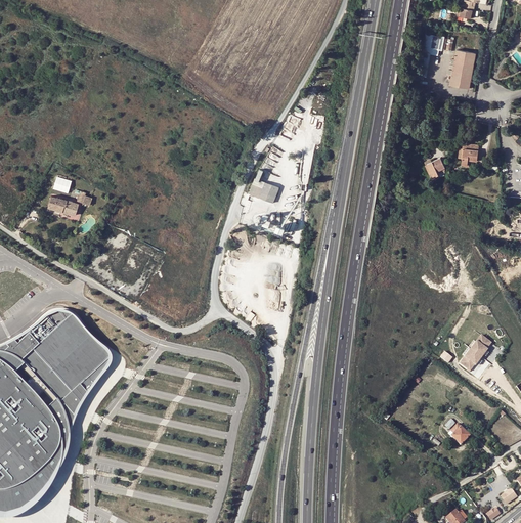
[(465,0),(458,0),(457,7),(458,7),(470,9),(470,6),(467,5),(468,0),(465,0)]
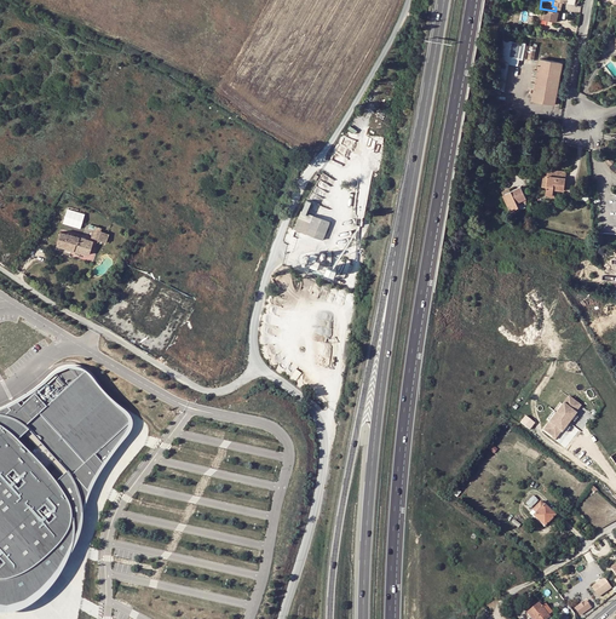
[(556,11),(541,9),(540,11),(539,18),(543,19),(542,24),(547,24),(547,21),(552,21),(552,16),(554,16),(556,11)]
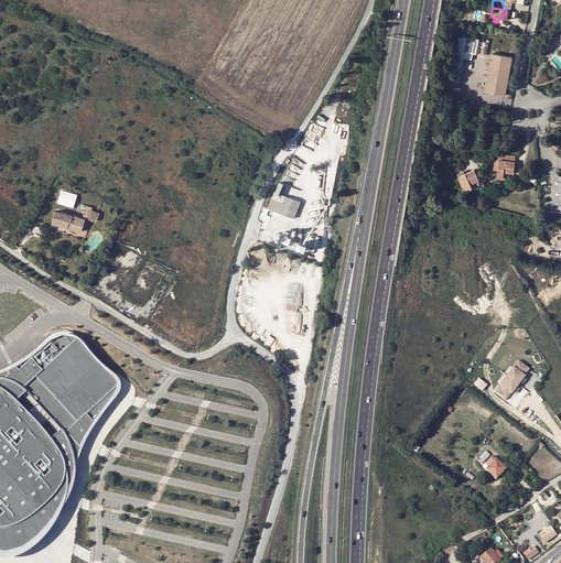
[(460,56),(467,57),(471,39),(471,38),(455,35),(451,54),(449,71),(456,73),(460,56)]
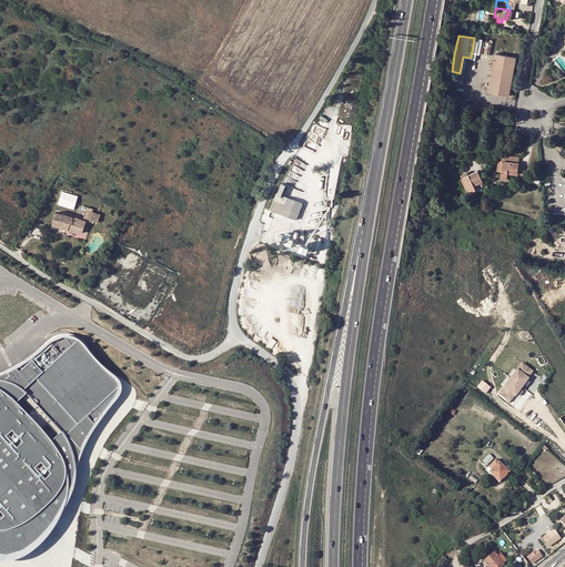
[(506,85),(512,54),(492,51),(490,62),(485,61),(484,67),(488,68),(487,73),(483,72),(482,79),(486,79),(485,81),(506,85)]
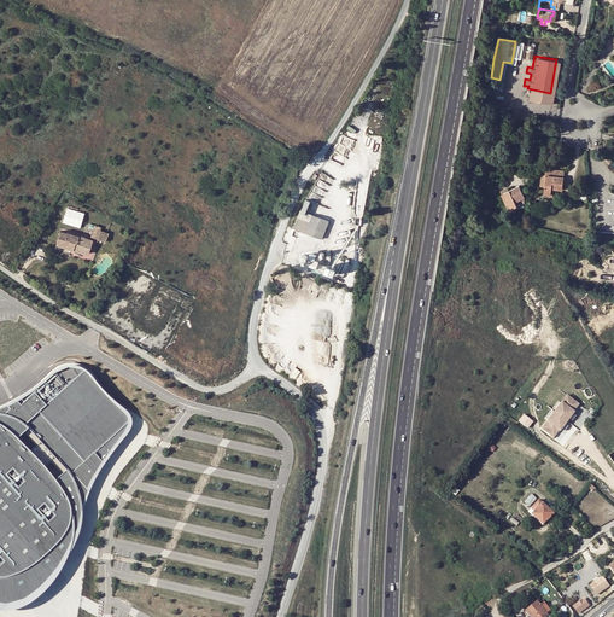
[(526,98),(548,103),(550,93),(527,88),(526,98)]
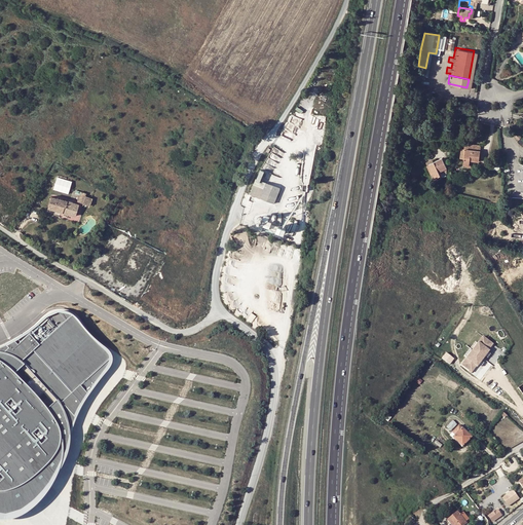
[(428,139),(440,141),(442,133),(431,130),(430,137),(428,139)]
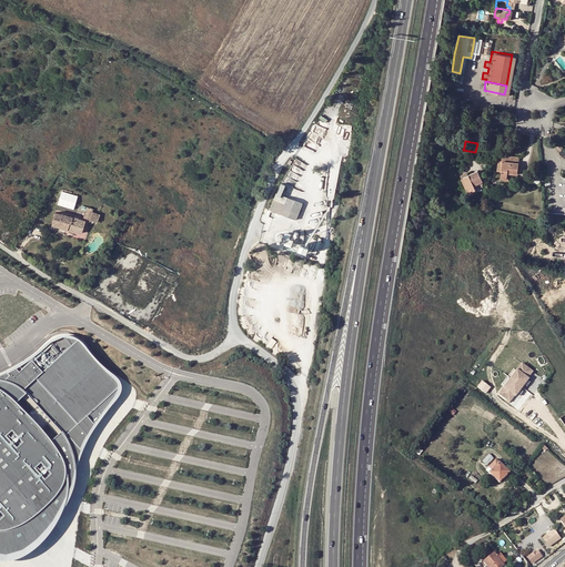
[(502,173),(513,174),(515,162),(505,161),(506,155),(497,154),(496,160),(497,160),(496,171),(496,172),(495,179),(501,179),(502,173)]
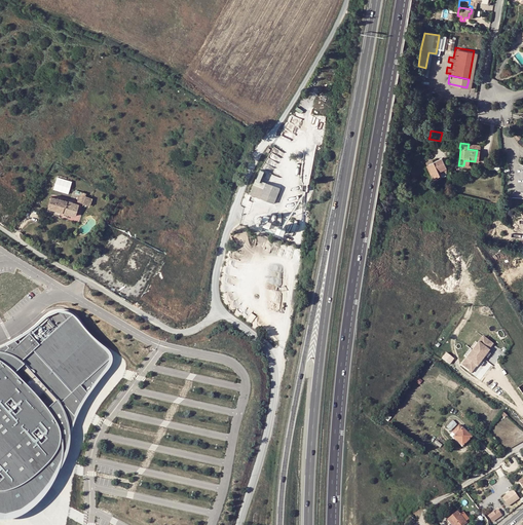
[(444,169),(439,159),(425,165),(432,179),(437,177),(436,173),(444,169)]
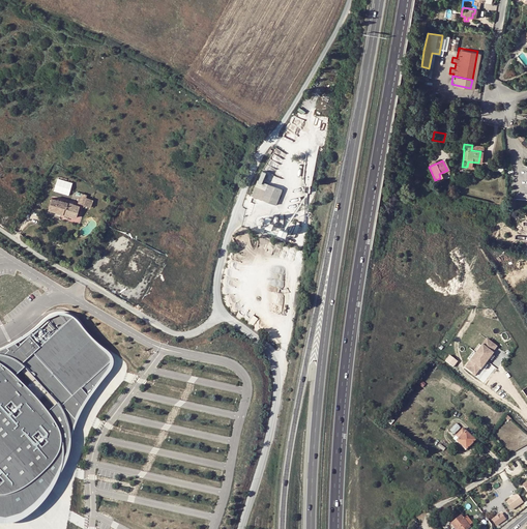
[(447,170),(439,174),(440,178),(441,180),(446,178),(447,170)]
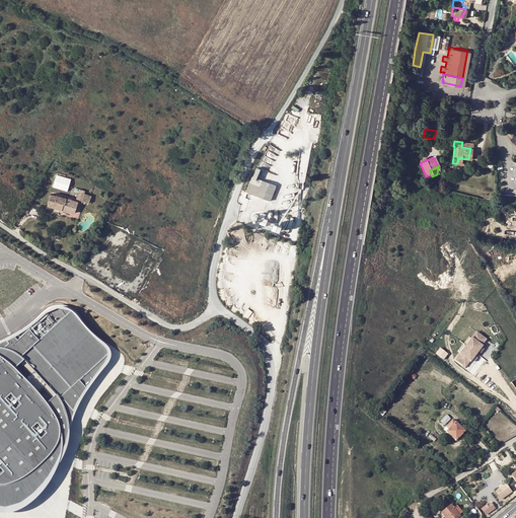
[(51,186),(66,190),(70,176),(55,173),(51,186)]
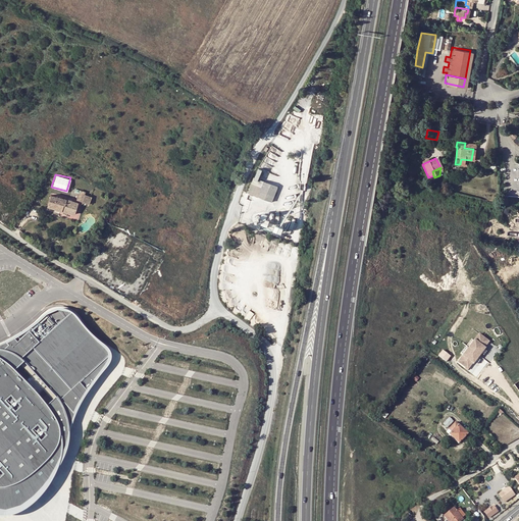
[(273,186),(250,175),(244,191),(268,200),(273,186)]
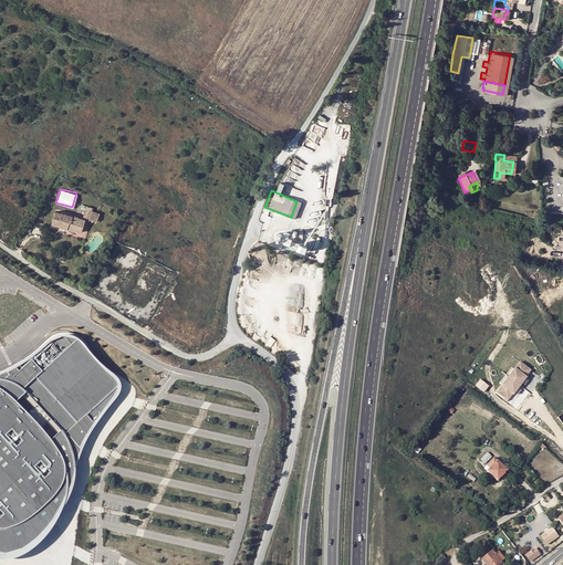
[(79,215),(92,220),(95,212),(87,209),(89,207),(83,205),(79,215)]
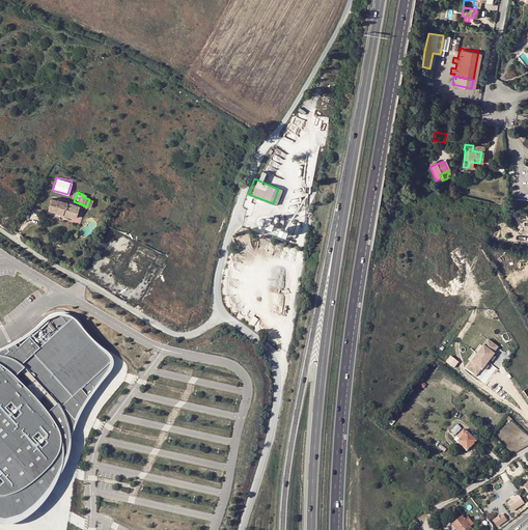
[(44,210),(72,217),(75,204),(48,197),(44,210)]
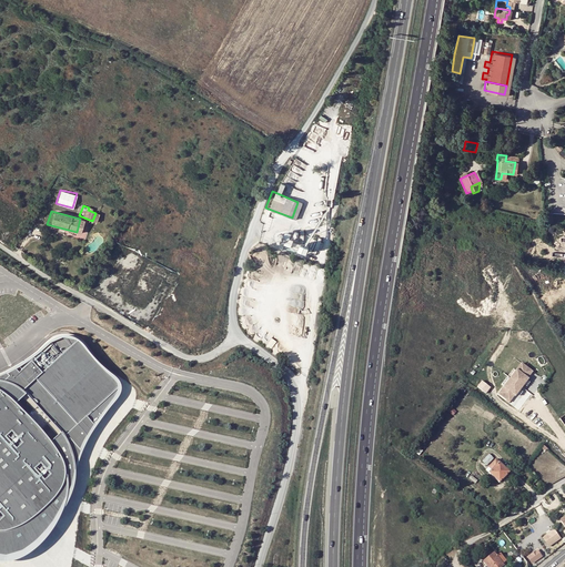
[(296,238),(292,236),(294,231),(285,229),(283,234),(279,232),(276,239),(294,245),(296,238)]
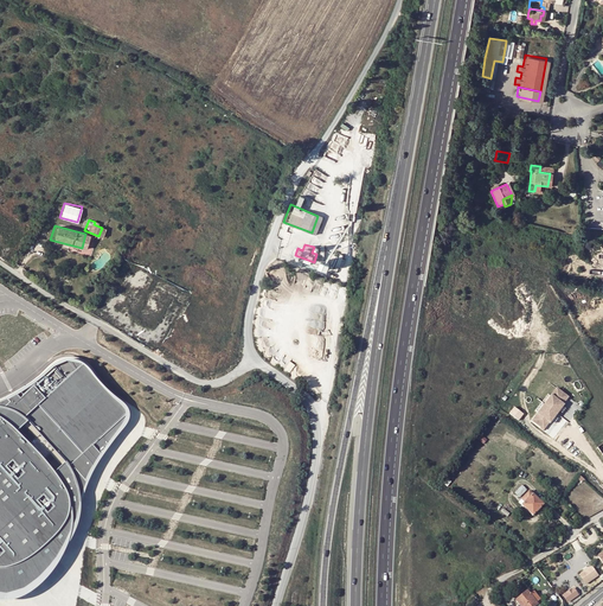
[(96,375),(90,368),(83,363),(77,361),(70,359),(66,359),(61,362),(57,364),(49,371),(42,377),(33,383),(24,390),(15,395),(1,402),(0,402),(0,601),(8,603),(14,603),(20,601),(27,597),(39,588),(50,578),(56,571),(63,557),(72,540),(79,520),(81,511),(82,501),(83,493),(89,479),(96,466),(113,442),(129,422),(130,419),(130,414),(130,409),(127,404),(122,401),(117,397),(109,389),(102,383),(96,375)]
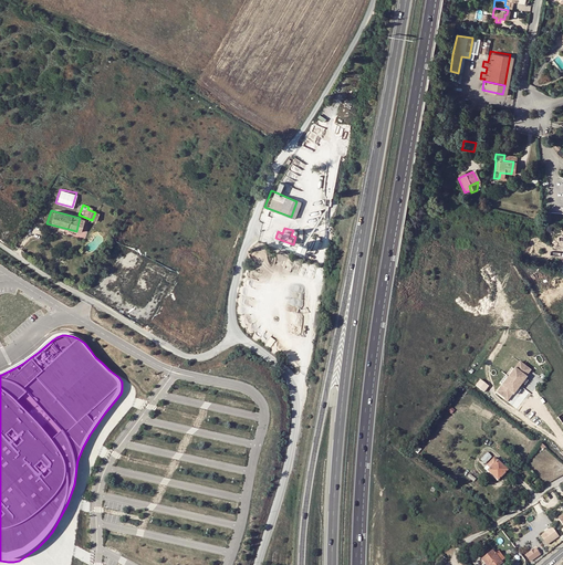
[(508,400),(531,368),(518,359),(496,391),(508,400)]
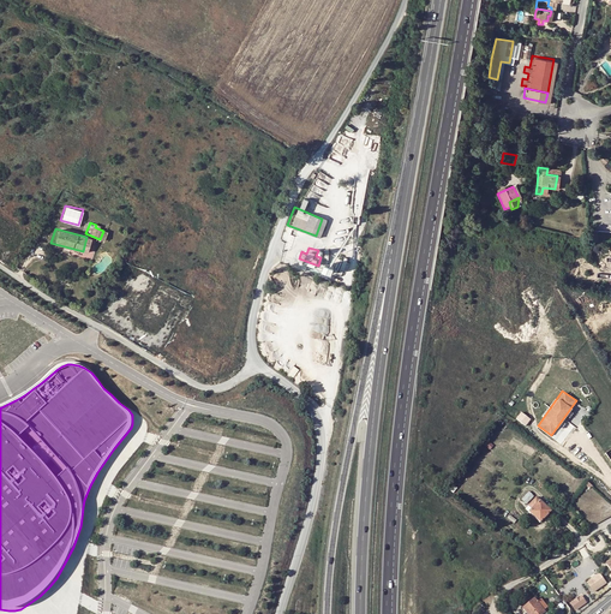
[(519,411),(515,418),(525,424),(528,417),(519,411)]
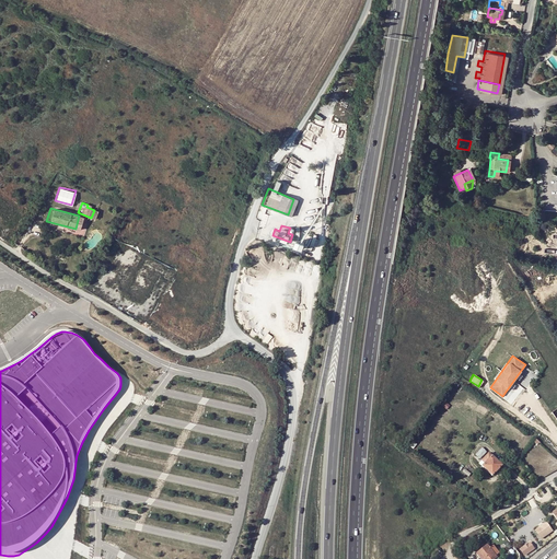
[(476,458),(483,451),(477,446),(471,453),(476,458)]
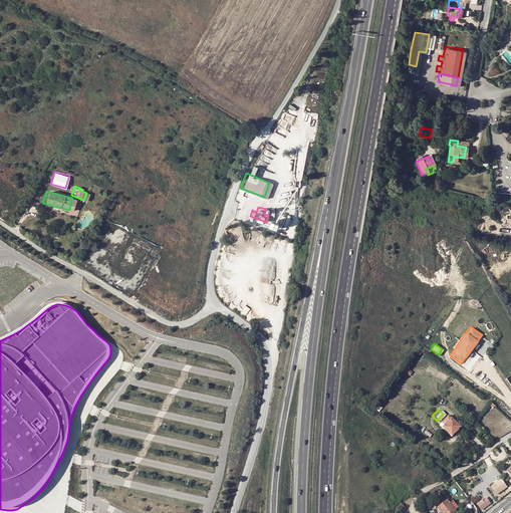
[(438,428),(448,437),(456,428),(444,416),(438,423),(441,425),(438,428)]
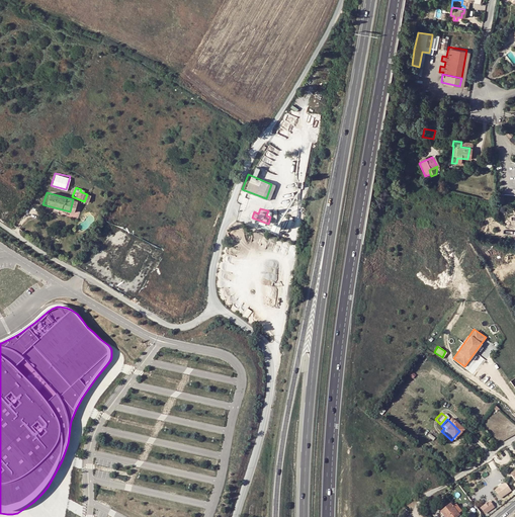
[(512,467),(506,472),(514,484),(514,472),(514,471),(514,467),(514,469),(512,467)]
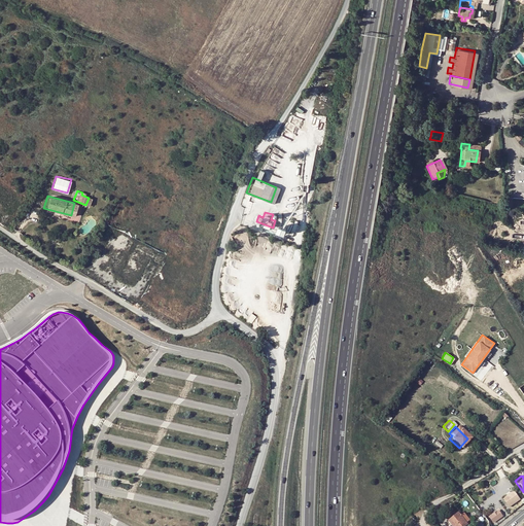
[(501,497),(508,506),(519,498),(514,489),(501,497)]
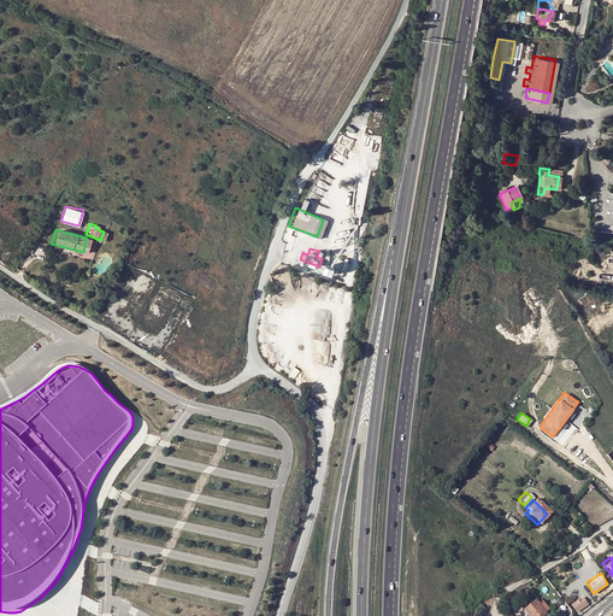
[(582,594),(570,603),(576,611),(588,603),(582,594)]
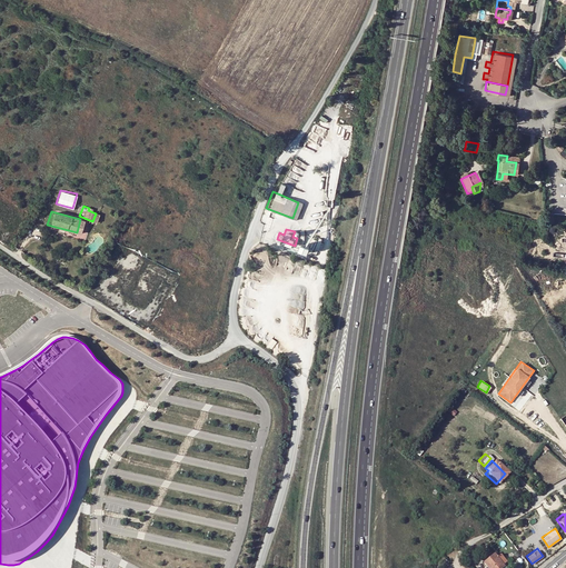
[(489,552),(479,562),(484,567),(496,567),(500,565),(499,562),(502,561),(496,555),(494,557),(489,552)]
